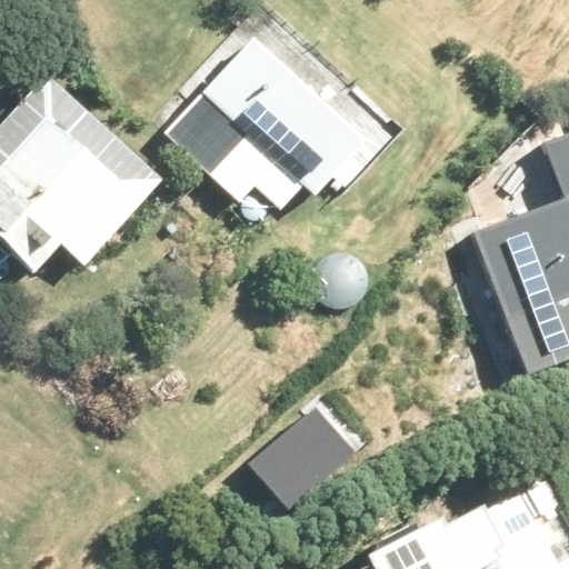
[(366,143),(257,39),(168,131),(240,200),(255,185),(280,209),(302,186),(315,197),(366,143)]
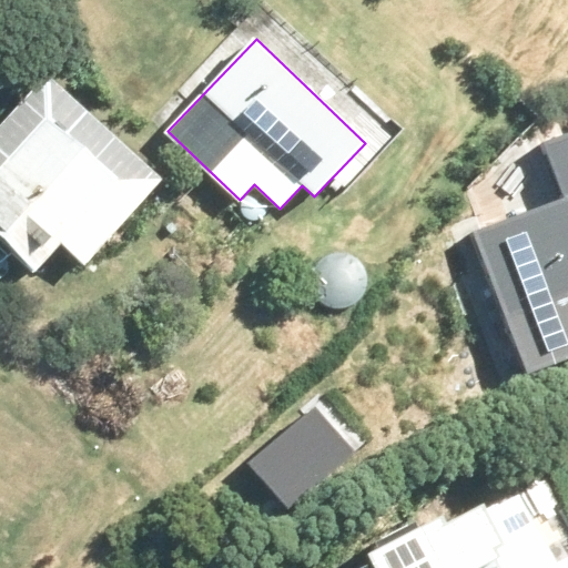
[(164,178),(44,72),(0,121),(0,244),(3,241),(37,270),(58,245),(83,267),(164,178)]
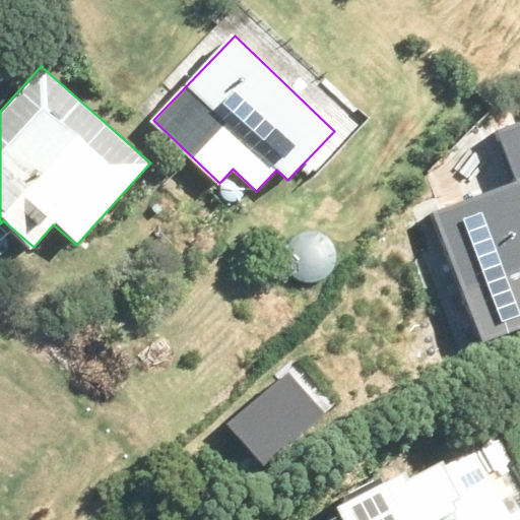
[(428,210),(475,340),(519,324),(519,123),(496,132),(513,179),(428,210)]
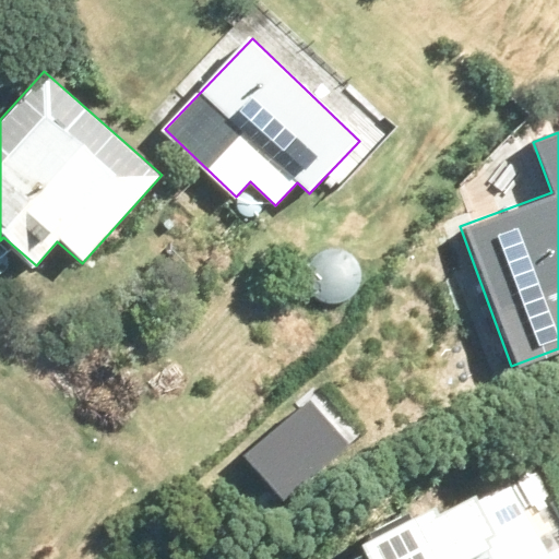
[(348,444),(311,401),(245,456),(282,500),(348,444)]
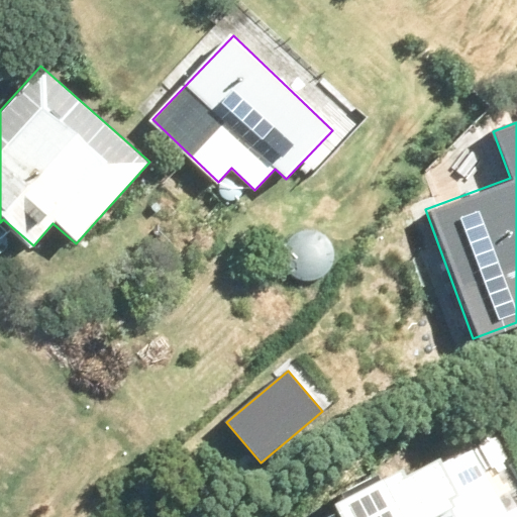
[(477,429),(311,502),(317,516),(516,516),(516,489),(505,495),(477,429)]
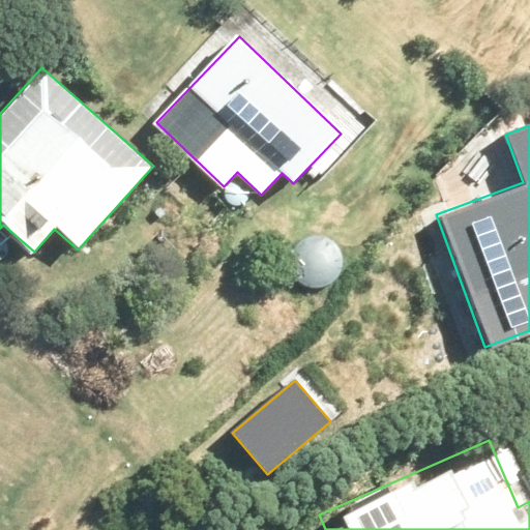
All buildings are outlined.
